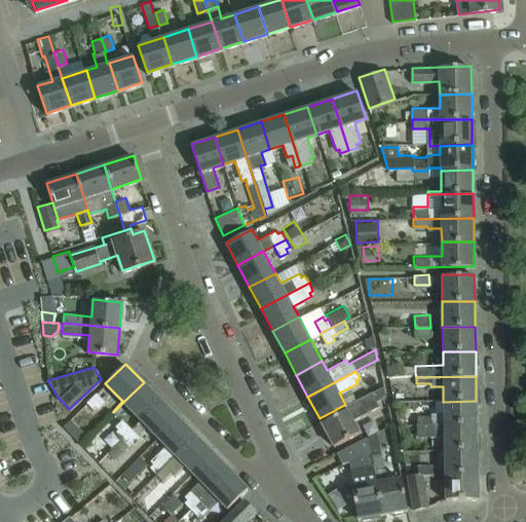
[(161,400),(144,382),(123,402),(141,419),(161,400)]
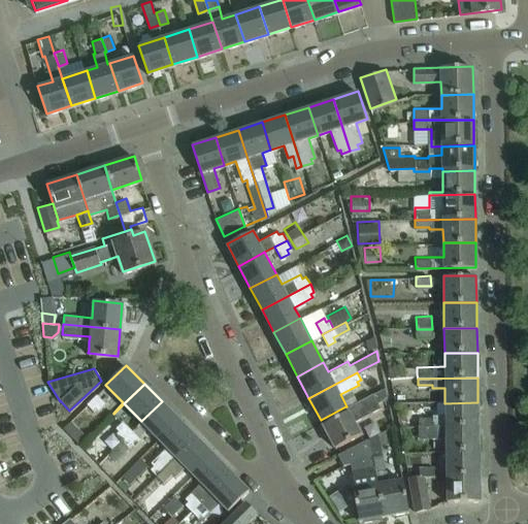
[(340,414),(322,424),(335,447),(353,437),(360,433),(354,421),(380,406),(376,401),(387,396),(385,390),(384,386),(347,406),(345,406),(348,411),(340,414)]
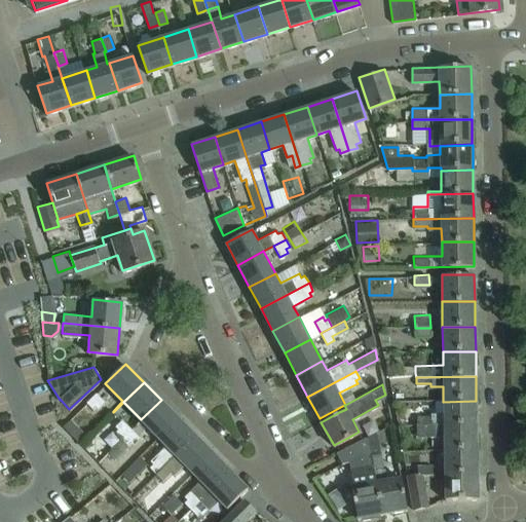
[(105,401),(96,392),(85,402),(91,408),(95,405),(98,408),(105,401)]
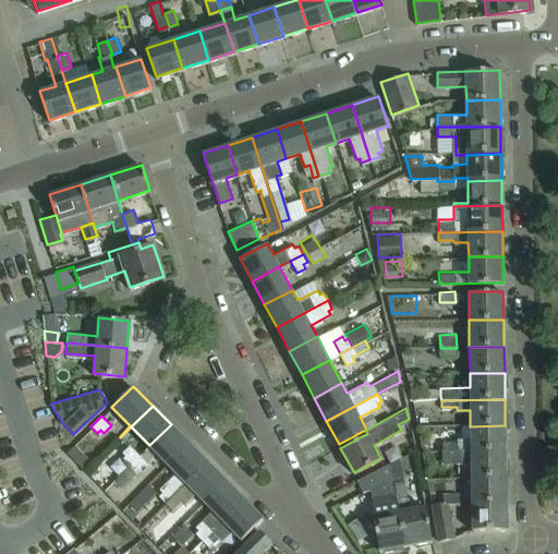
[(168,465),(190,444),(171,424),(149,445),(155,452),(168,465)]
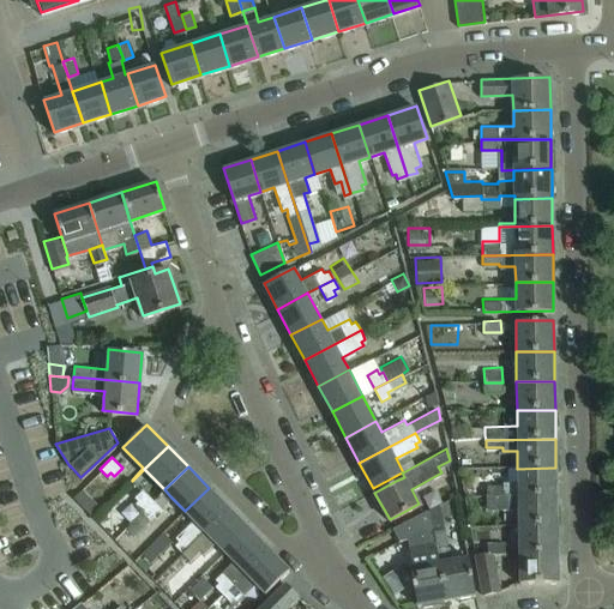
[(486,498),(557,496),(555,468),(517,469),(518,481),(503,482),(503,483),(486,483),(486,498)]
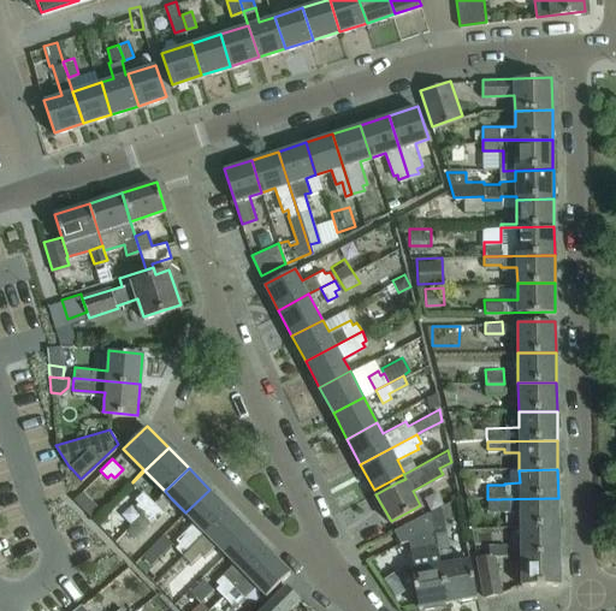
[(82,488),(73,497),(94,517),(102,509),(82,488)]
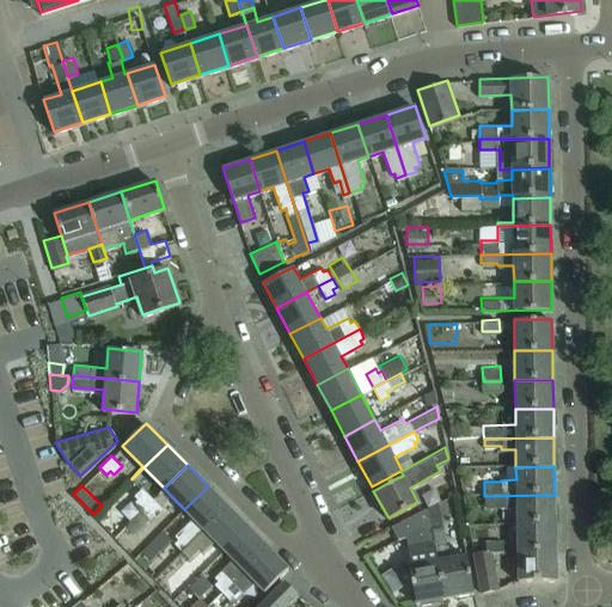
[(154,498),(142,486),(141,488),(134,495),(136,498),(134,501),(142,509),(154,498)]
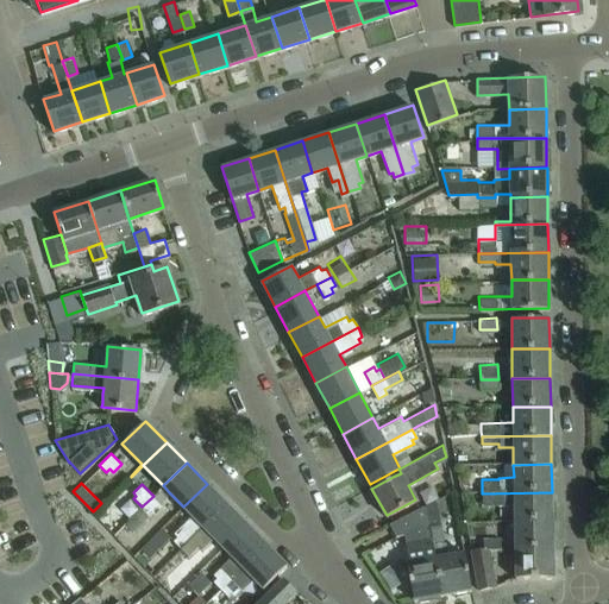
[(182,549),(227,505),(207,484),(183,507),(192,515),(174,533),(176,535),(173,540),(182,549)]
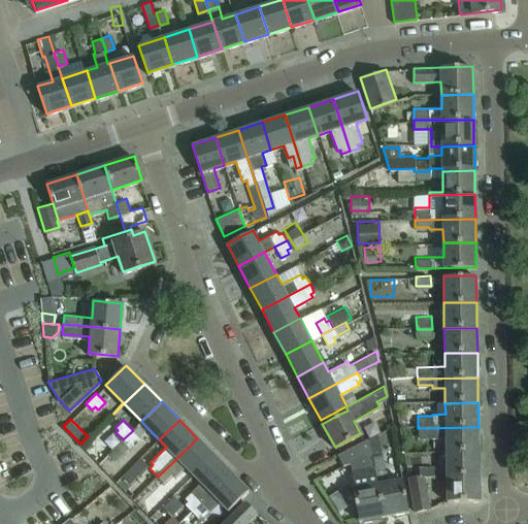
[(141,421),(133,430),(138,435),(146,427),(141,421)]
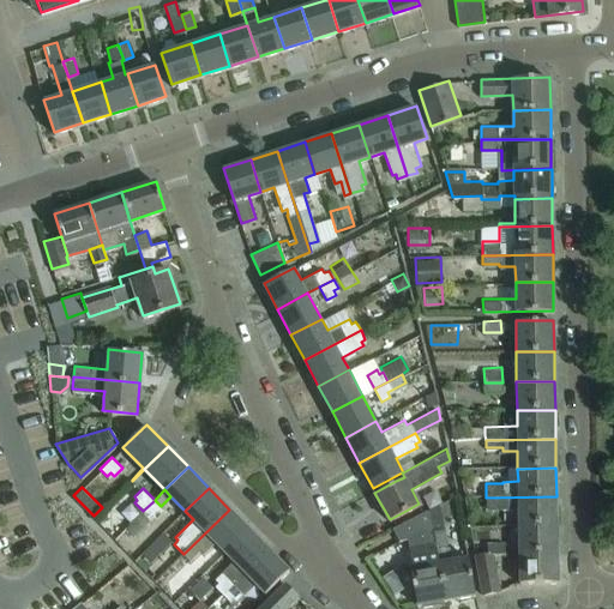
[(518,525),(557,525),(557,496),(486,498),(486,505),(518,505),(518,525)]
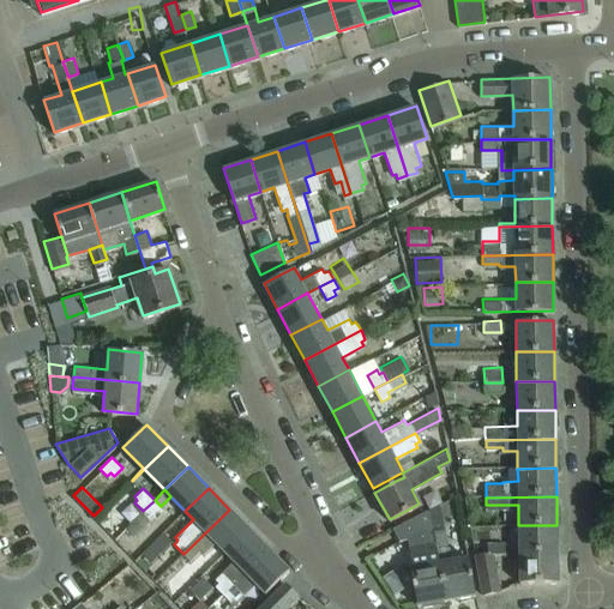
[(155,500),(143,511),(149,518),(152,514),(161,506),(155,500)]
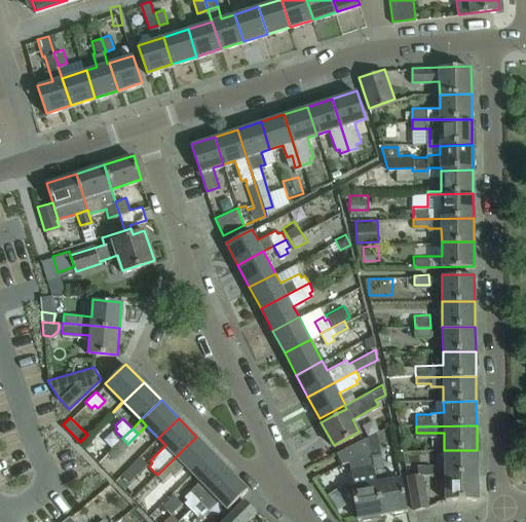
[(193,474),(214,454),(196,437),(157,475),(162,480),(172,471),(174,474),(184,463),(193,474)]
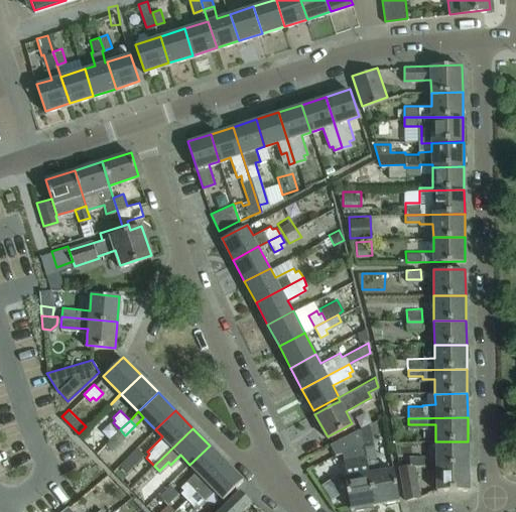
[(365,443),(361,434),(359,428),(331,442),(336,453),(342,452),(347,476),(345,477),(350,508),(375,503),(369,473),(370,473),(367,461),(365,443)]
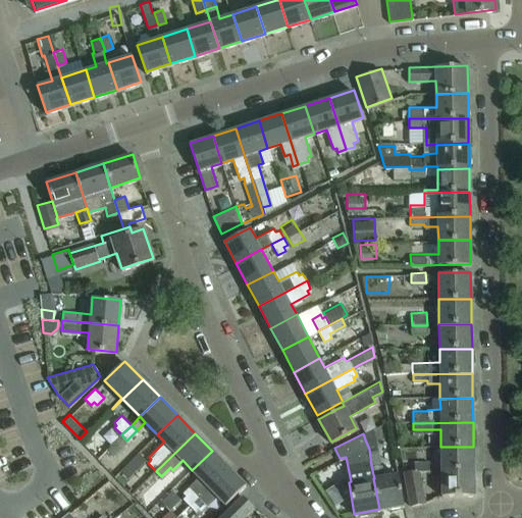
[(121,434),(107,449),(112,454),(126,441),(121,434)]
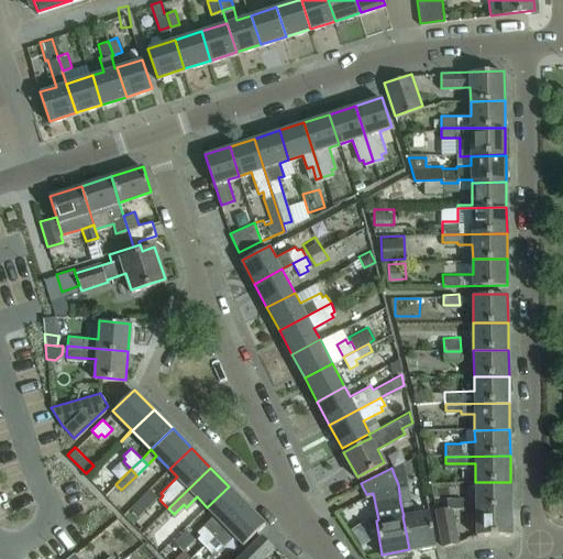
[(476,510),(510,508),(510,482),(475,482),(476,510)]
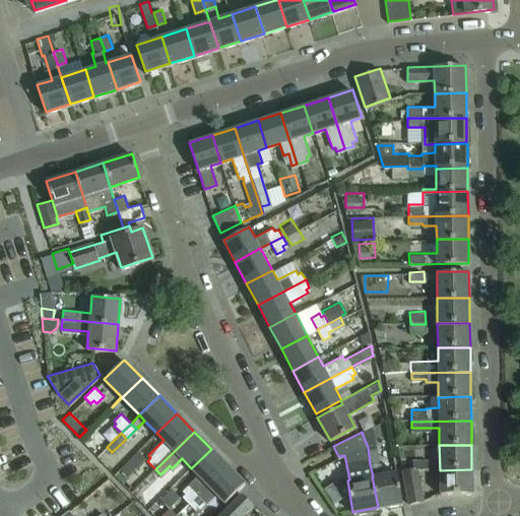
[(375,447),(368,448),(370,464),(378,462),(375,447)]
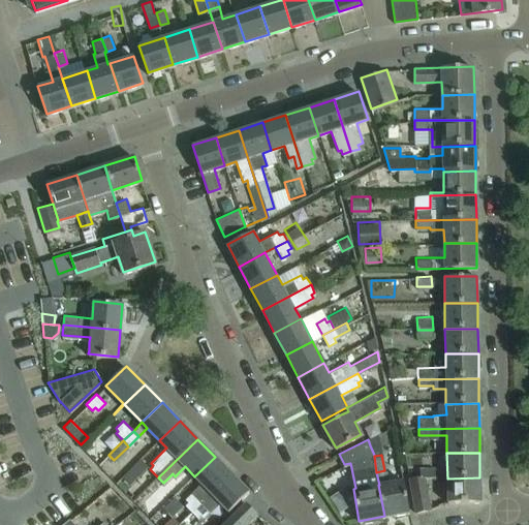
[(192,513),(231,473),(215,457),(194,476),(200,483),(185,498),(188,501),(185,504),(192,513)]
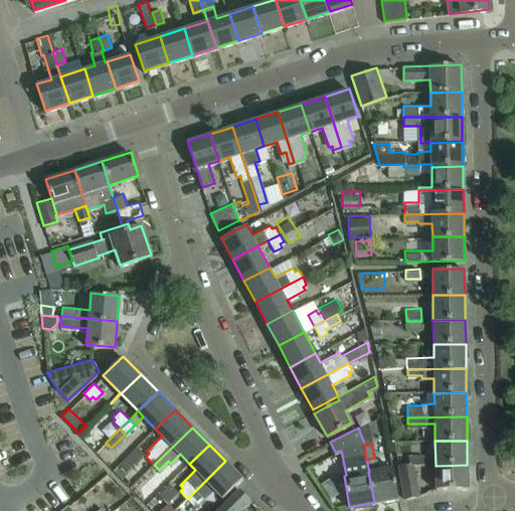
[(398,466),(413,466),(412,463),(423,462),(422,454),(407,456),(408,462),(398,464),(398,466)]
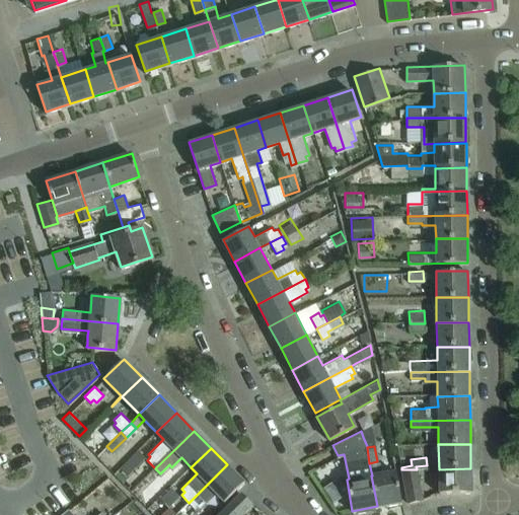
[(128,459),(120,467),(127,474),(135,465),(128,459)]
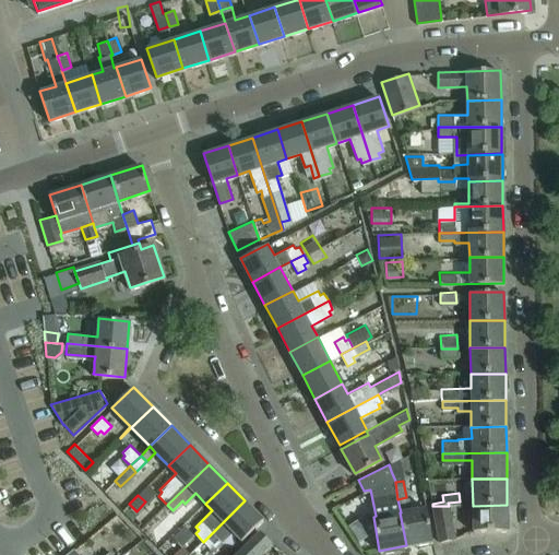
[(245,500),(203,542),(209,546),(212,543),(215,547),(233,530),(241,540),(262,519),(245,500)]
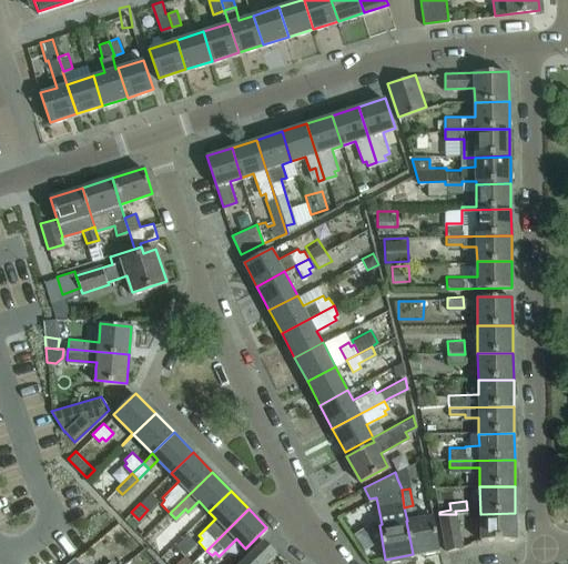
[(515,513),(480,514),(480,539),(516,539),(515,513)]
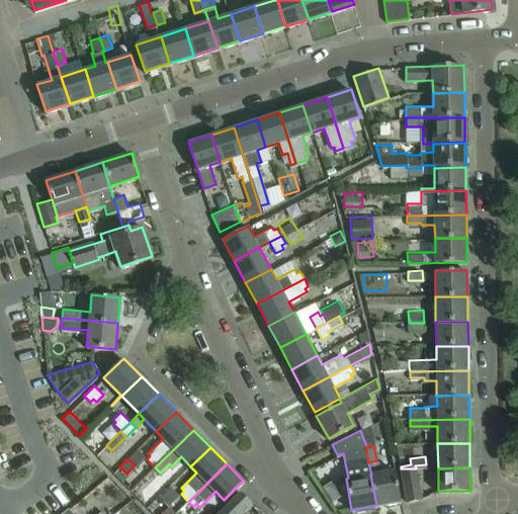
[(416,468),(401,468),(407,500),(421,497),(416,468)]
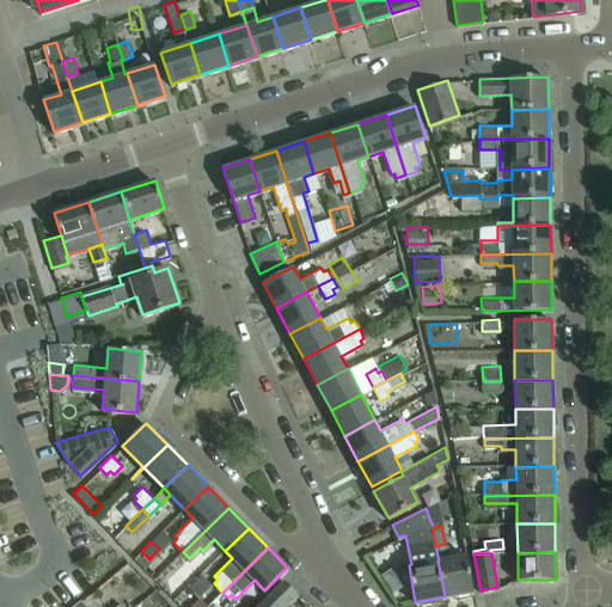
[(438,560),(445,596),(473,592),(466,555),(439,560),(438,560)]
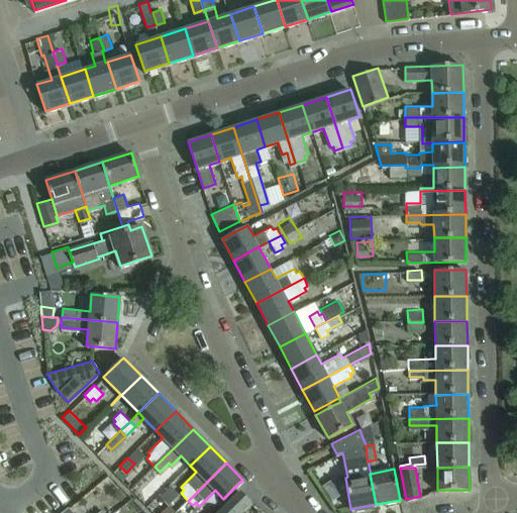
[(239,512),(251,502),(240,491),(217,512),(239,512)]
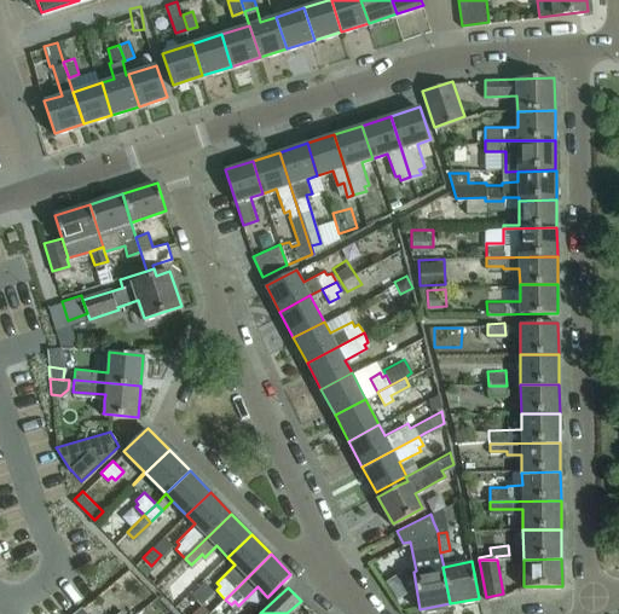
[(128,613),(138,609),(132,601),(114,613),(88,613),(84,607),(73,613),(128,613)]
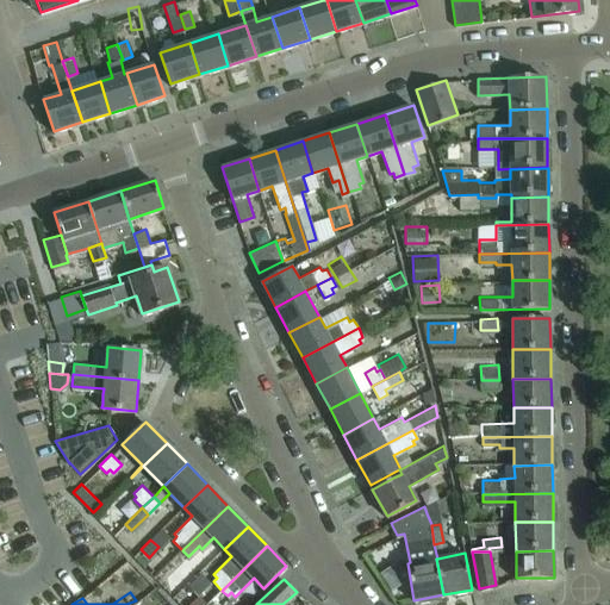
[(204,604),(206,603),(198,594),(187,604),(204,604)]
